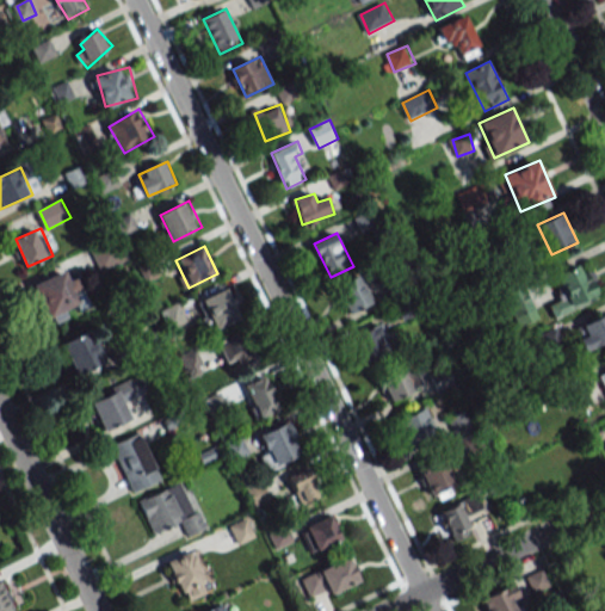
[(567,300),(553,306),(557,318),(602,297),(586,263),(556,276),(567,300)]
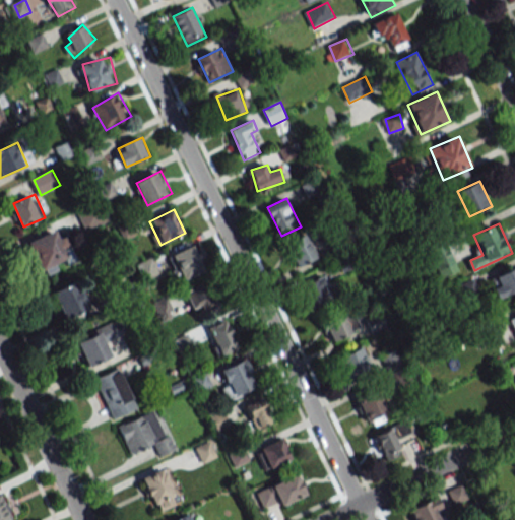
[(41,269),(74,258),(64,229),(30,241),(41,269)]
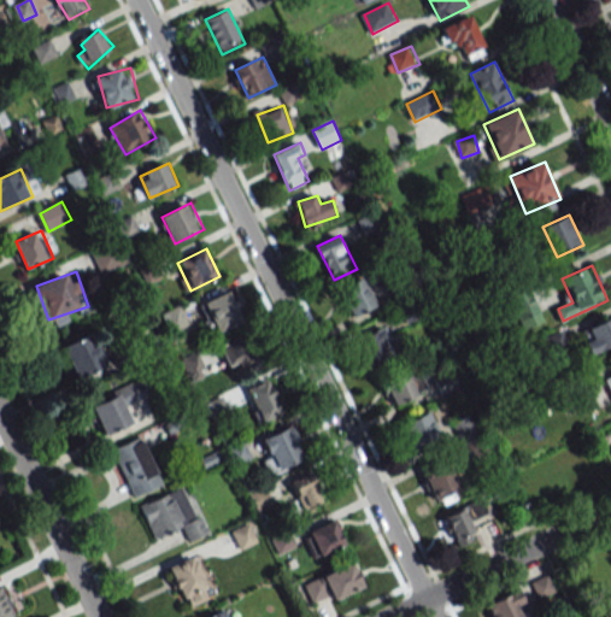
[(353,316),(380,305),(368,277),(342,288),(353,316)]
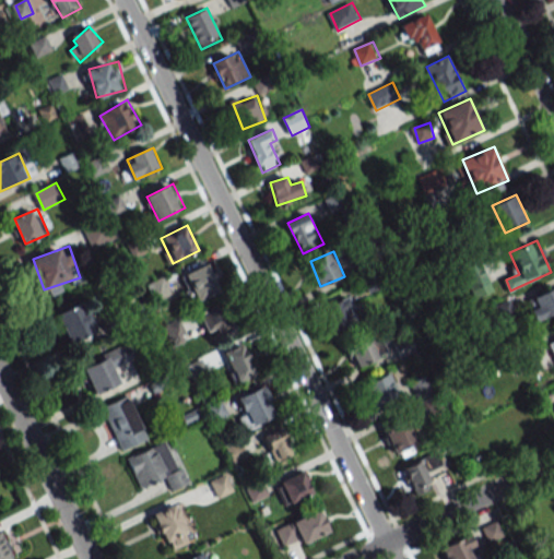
[(198,301),(222,290),(209,263),(185,274),(198,301)]
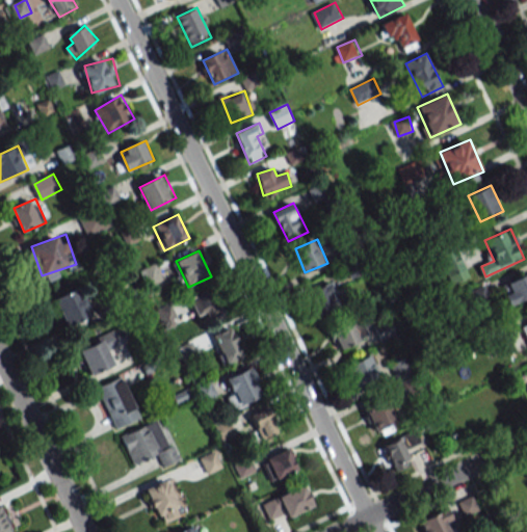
[(510,307),(526,299),(526,274),(507,284),(510,293),(505,295),(510,307)]
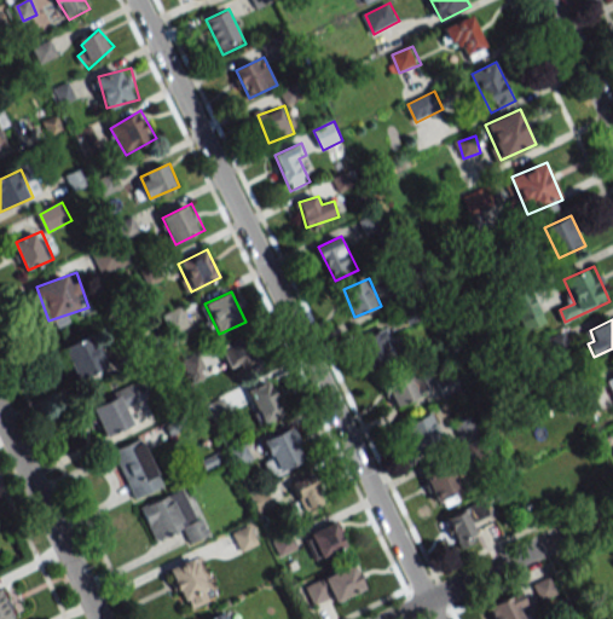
[(399,354),(388,329),(363,339),(374,364),(399,354)]
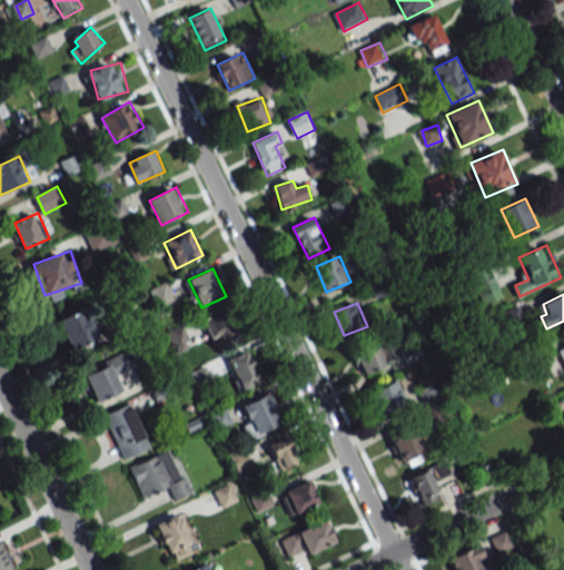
[(214,342),(240,333),(231,310),(206,318),(214,342)]
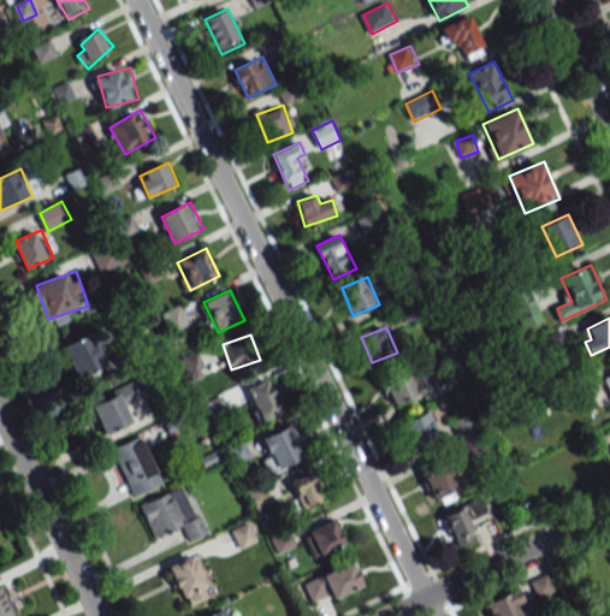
[(66,349),(93,336),(107,365),(81,378),(66,349)]
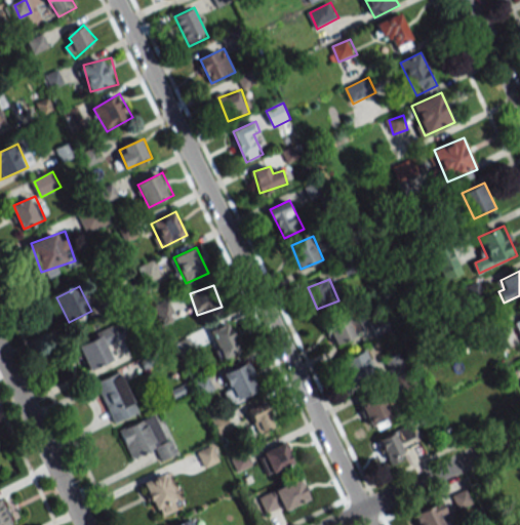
[(157,307),(166,325),(180,318),(170,299),(157,307)]
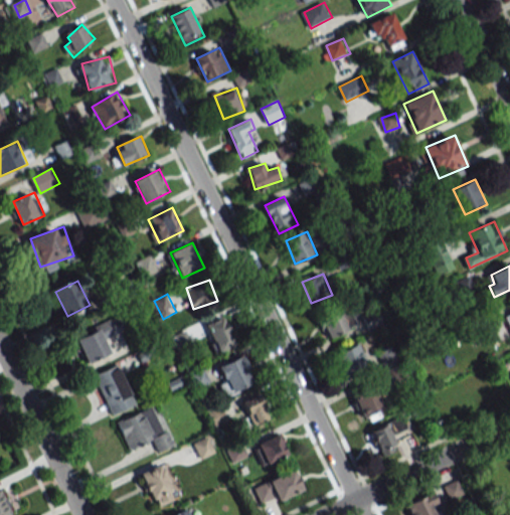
[(332,339),(350,329),(341,311),(322,321),(332,339)]
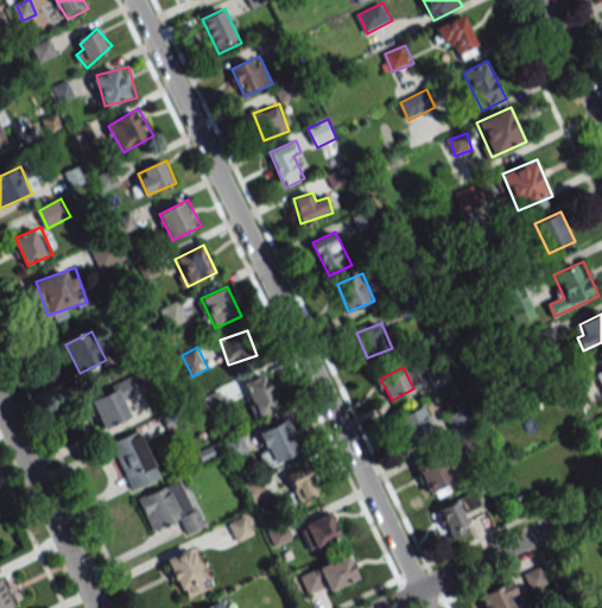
[(245,382),(261,416),(282,405),(265,373),(245,382)]
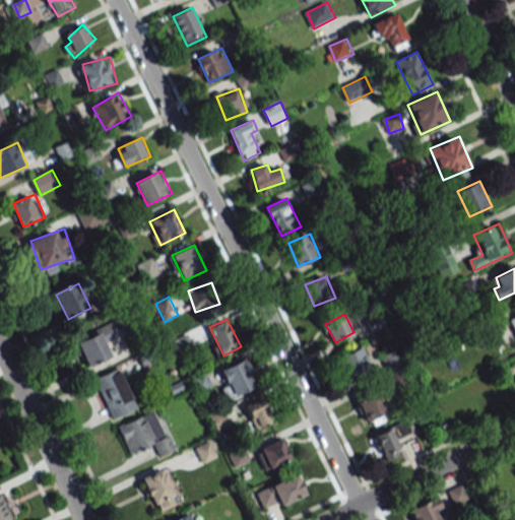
[(79,344),(102,334),(114,358),(91,369),(79,344)]
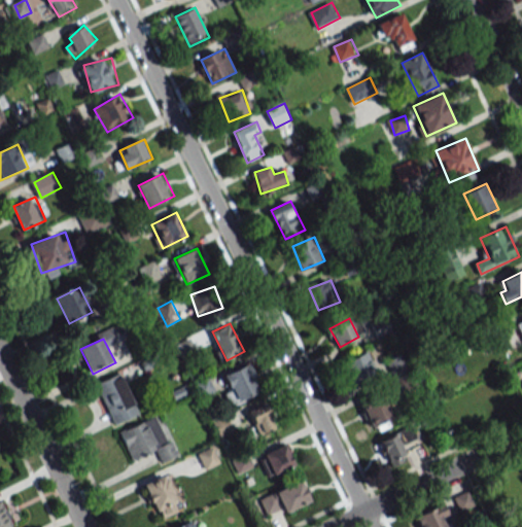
[(379,378),(370,352),(350,359),(358,385),(379,378)]
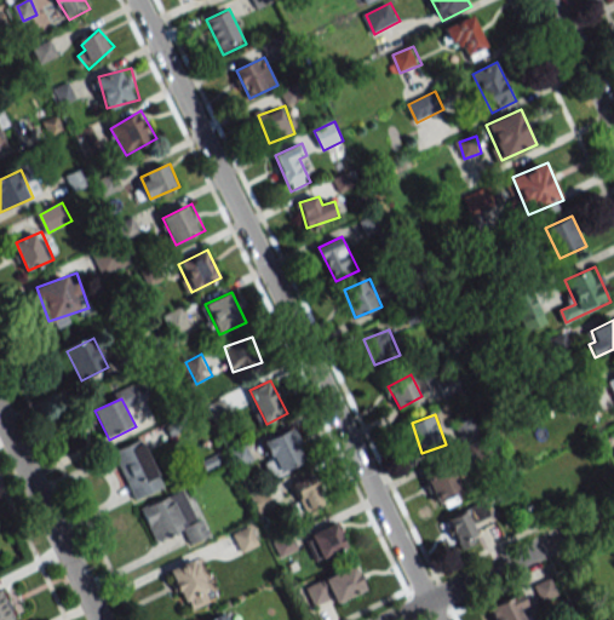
[(269,445),(296,432),(309,460),(283,474),(269,445)]
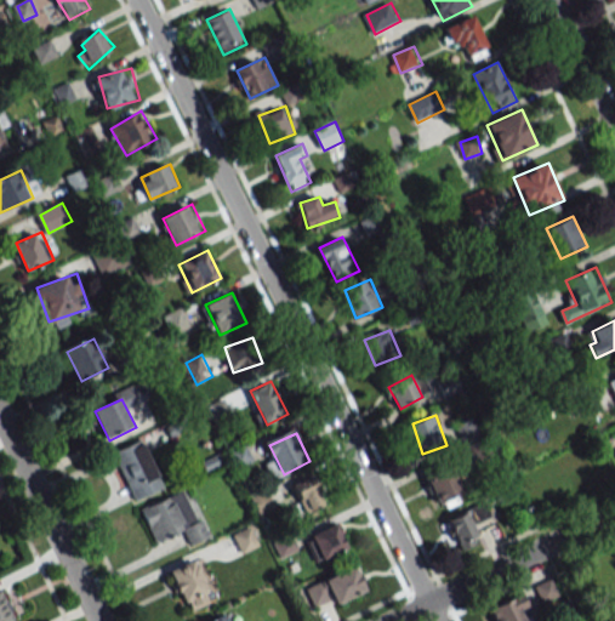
[(118,454),(144,440),(168,488),(141,501),(118,454)]
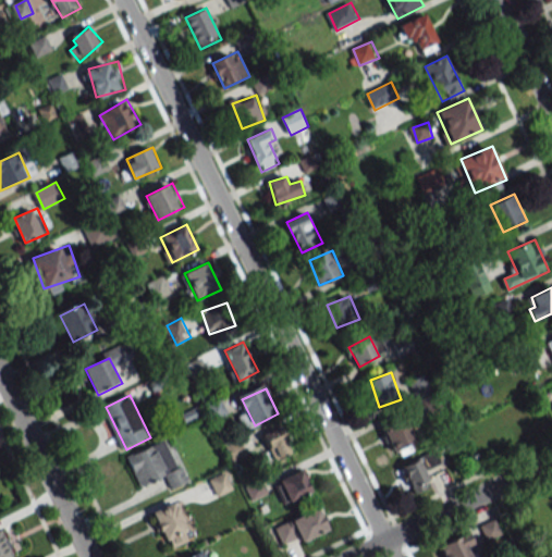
[(215,419),(230,412),(223,398),(208,405),(215,419)]
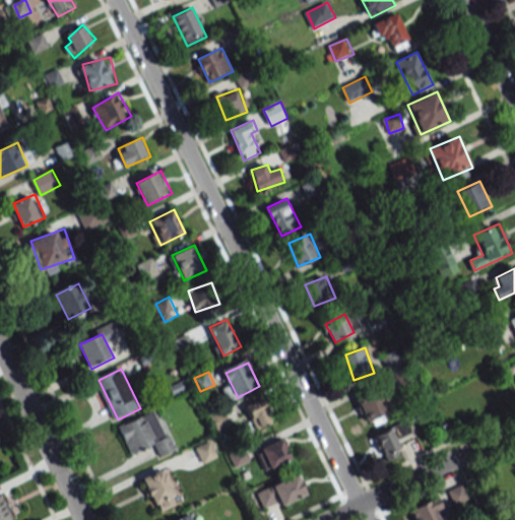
[(359,397),(373,427),(391,418),(378,388),(359,397)]
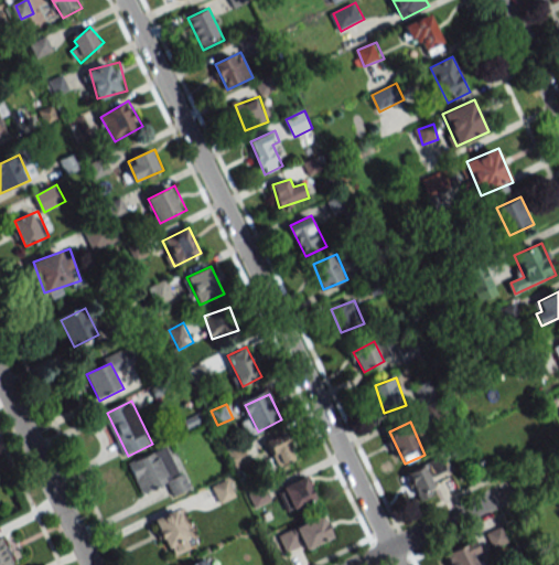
[(269,441),(281,467),(299,457),(286,433),(269,441)]
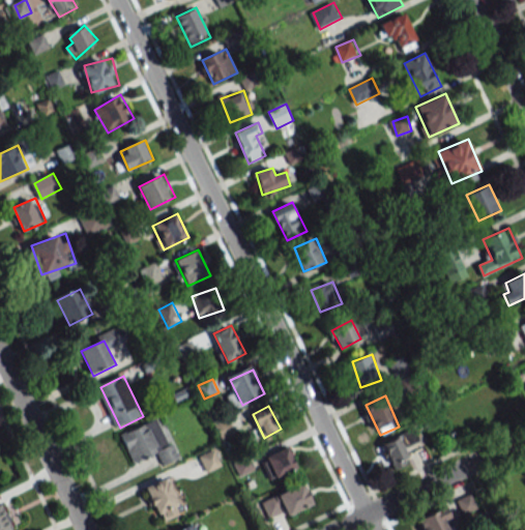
[(124,437),(147,425),(158,449),(136,461),(124,437)]
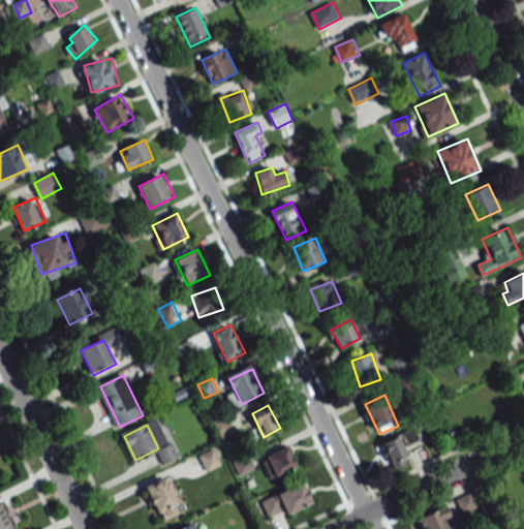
[(421,439),(412,427),(383,446),(397,466),(411,457),(406,448),(421,439)]
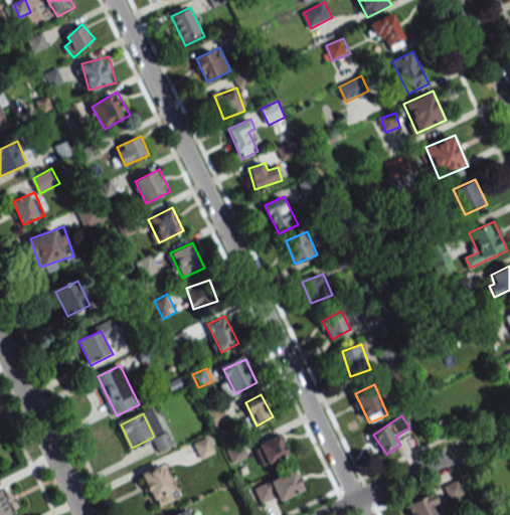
[(292,453),(282,434),(257,447),(267,466),(292,453)]
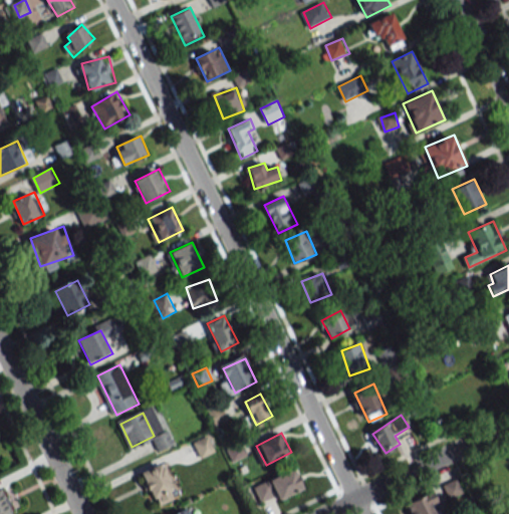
[(196,444),(204,458),(217,451),(210,437),(196,444)]
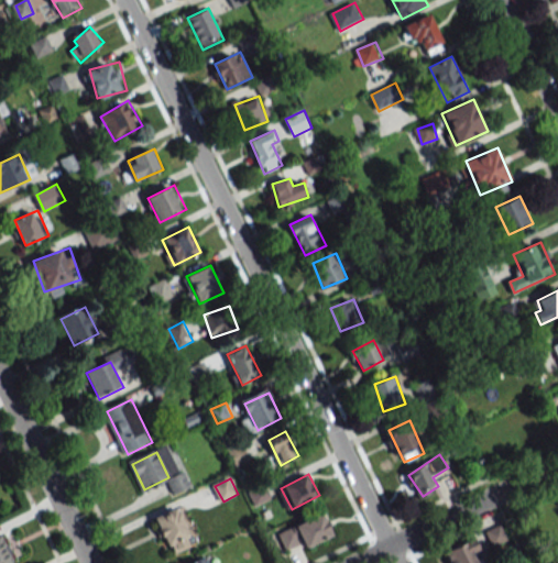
[(157,520),(177,510),(192,538),(188,539),(193,548),(178,555),(174,547),(171,548),(157,520)]
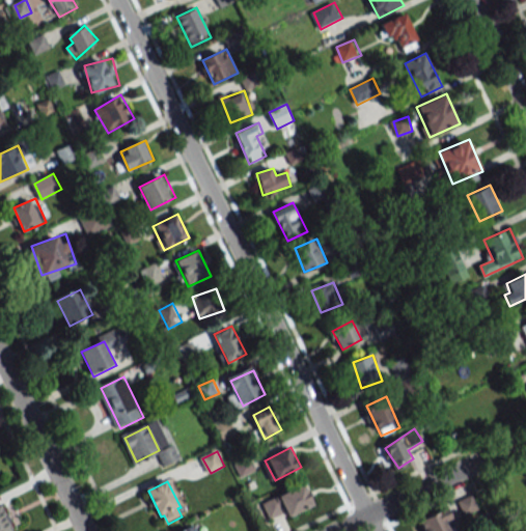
[(289,515),(315,505),(306,484),(265,502),(273,521),(288,513),(289,515)]
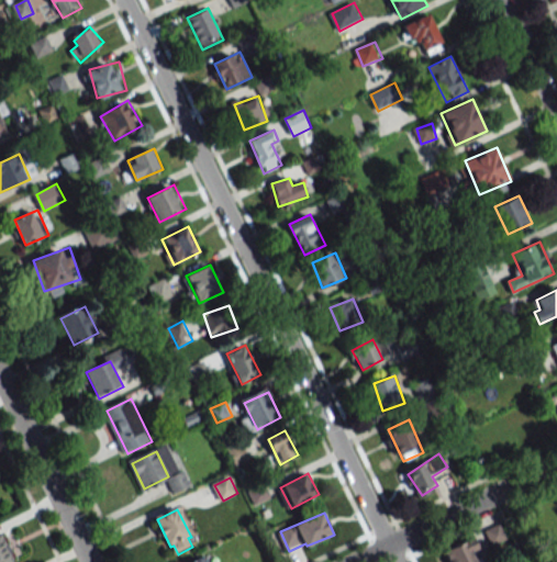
[(489,530),(496,546),(510,539),(503,524),(489,530)]
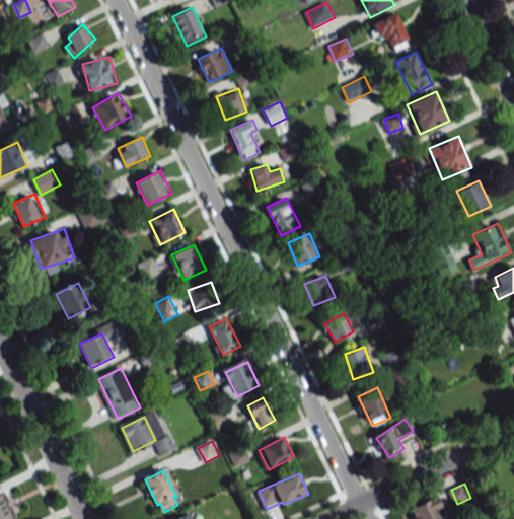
[(0,518),(0,496),(10,518),(0,518)]
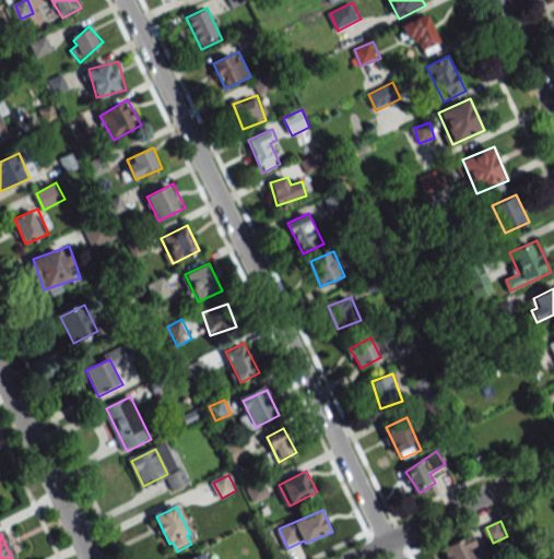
[(444,548),(449,558),(476,558),(472,550),(479,547),(473,534),(444,548)]
